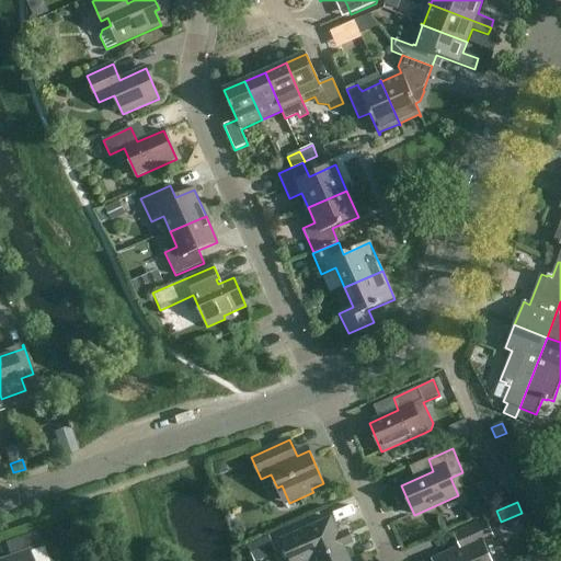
[(339,535),(336,530),(331,518),(282,539),(292,560),(311,560),(315,560),(350,560),(343,547),(347,545),(343,534),(339,535)]
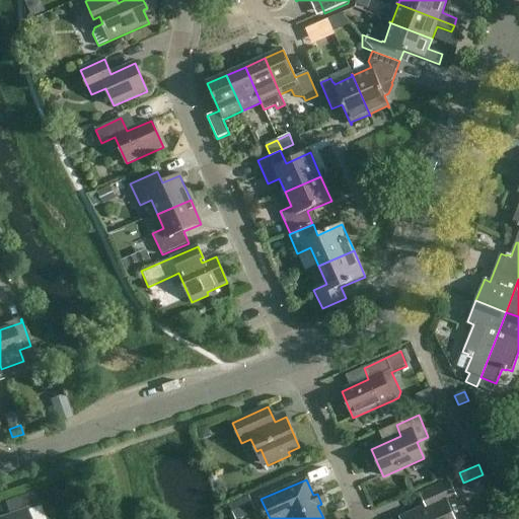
[(455,498),(449,484),(423,495),(428,508),(402,518),(452,518),(445,502),(455,498)]
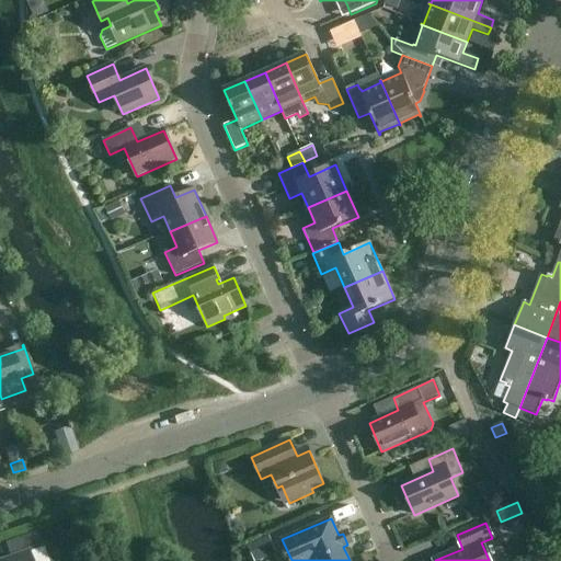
[(30,560),(27,552),(43,547),(38,531),(13,540),(18,556),(0,560),(30,560)]
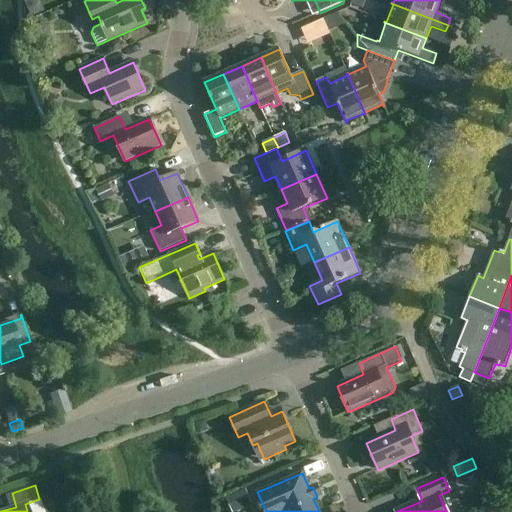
[(226,498),(232,511),(235,511),(253,504),(245,489),(226,498)]
